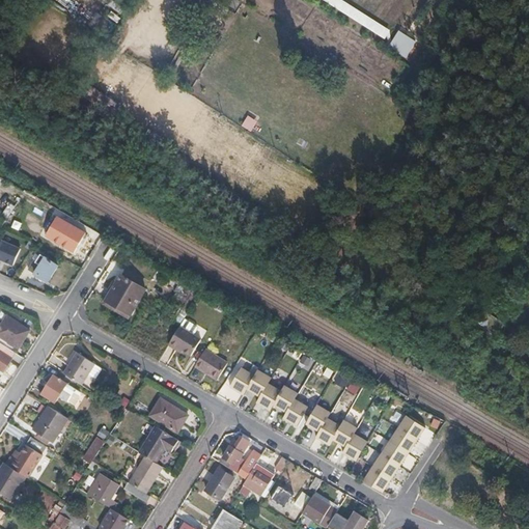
[(322,0),(382,37),(388,28),(342,0),(322,0)]
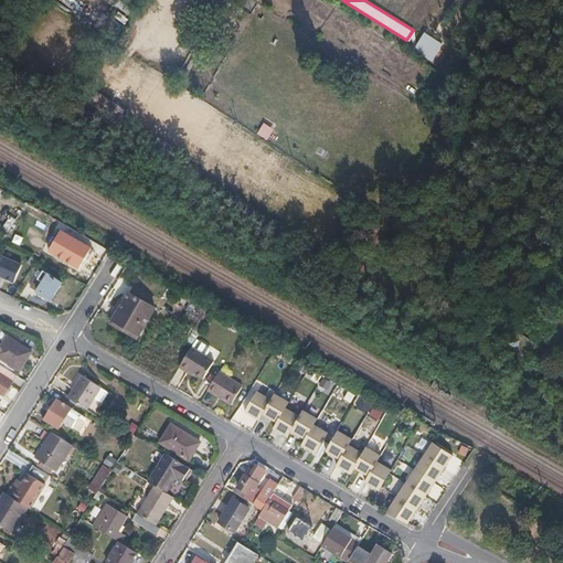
[(59,227),(53,237),(67,246),(61,256),(57,261),(74,271),(89,245),(59,227)]
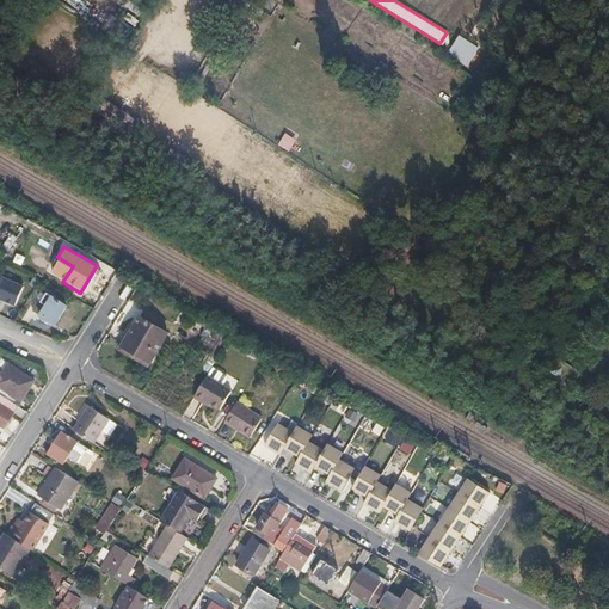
[(73,266),(57,257),(50,266),(66,277),(73,266)]
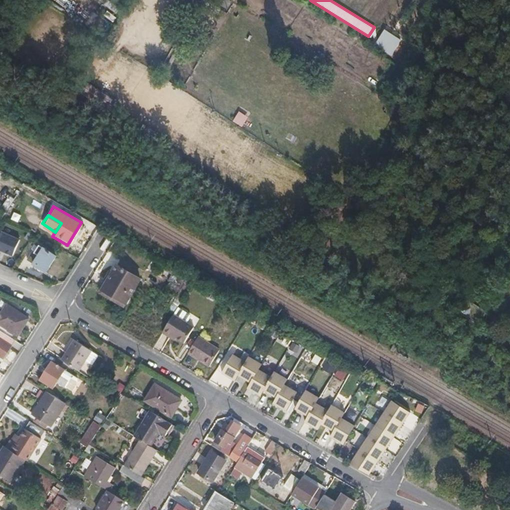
[(18,238),(0,228),(0,247),(9,253),(18,238)]
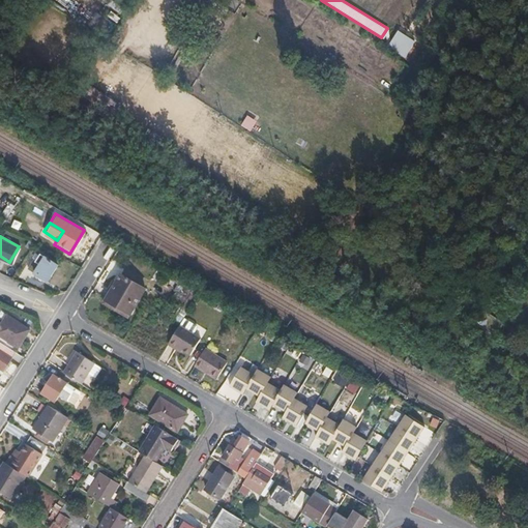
[(56,262),(37,251),(32,259),(30,258),(25,266),(46,279),(56,262)]
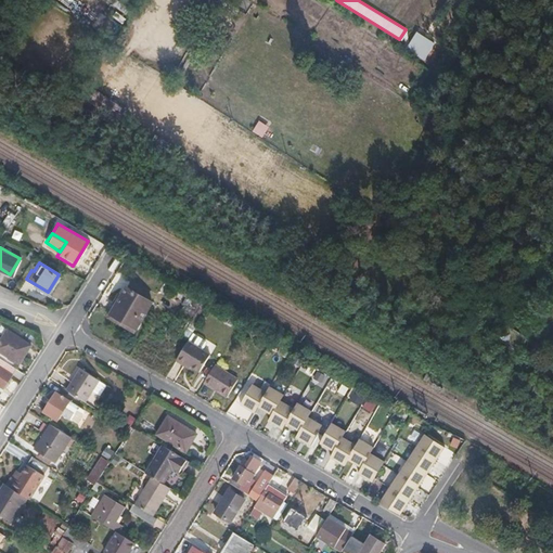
[(143,312),(138,309),(144,297),(124,285),(108,312),(134,326),(143,312)]
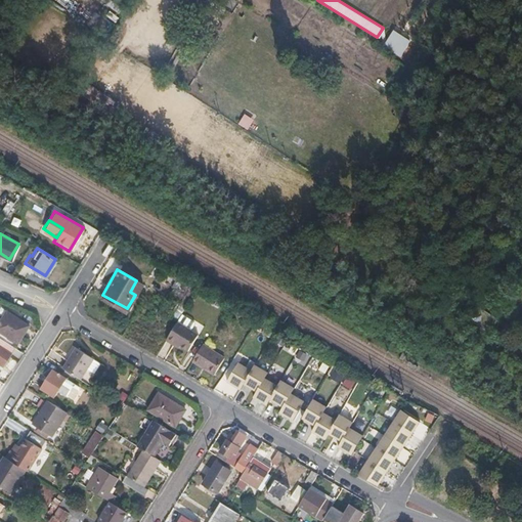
[(136,280),(130,292),(135,295),(141,284),(136,280)]
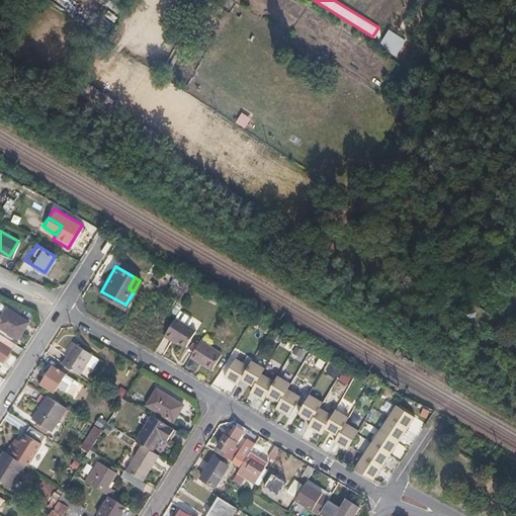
[(462,315),(483,327),(491,313),(471,301),(462,315)]
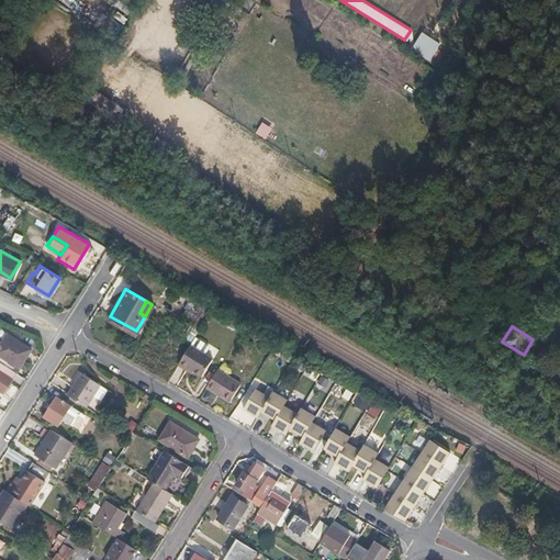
[(0,355),(17,366),(29,346),(6,332),(0,340),(0,355)]
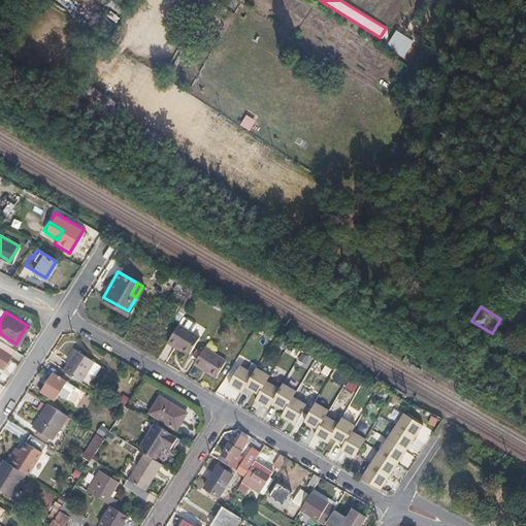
[(198,335),(176,322),(165,340),(173,346),(174,343),(189,352),(198,335)]
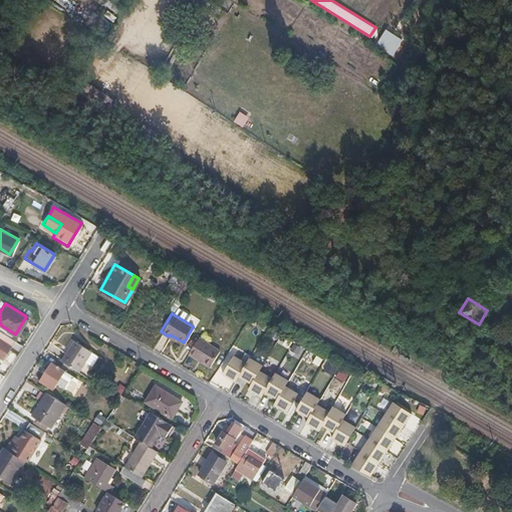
[(12,348),(16,341),(0,331),(0,356),(1,357),(8,346),(12,348)]
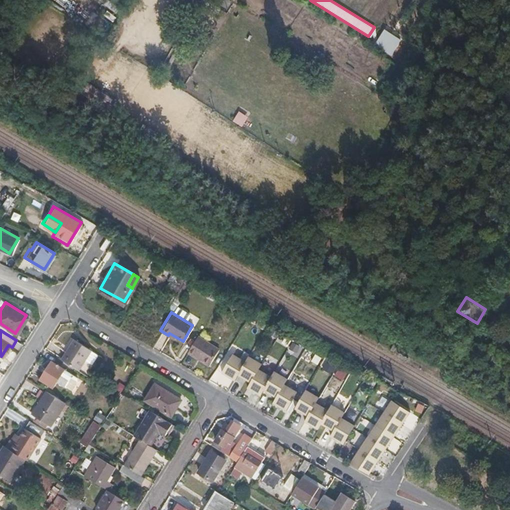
[(218,350),(196,336),(186,352),(208,366),(218,350)]
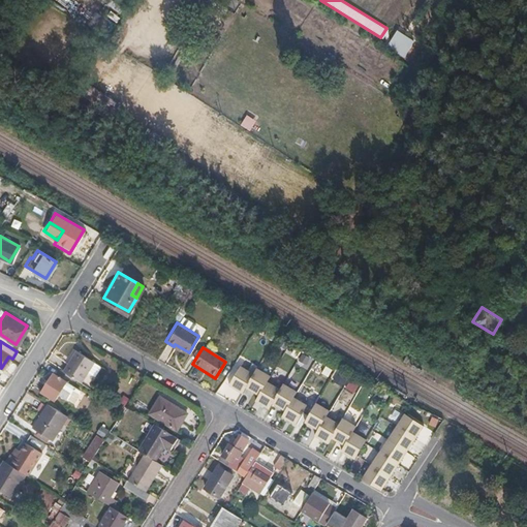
[(75,350),(62,371),(80,382),(93,362),(75,350)]
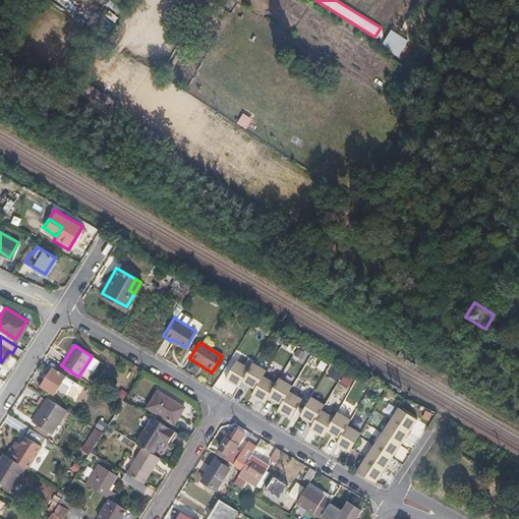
[(224,379),(237,387),(240,382),(249,368),(236,359),(224,379)]
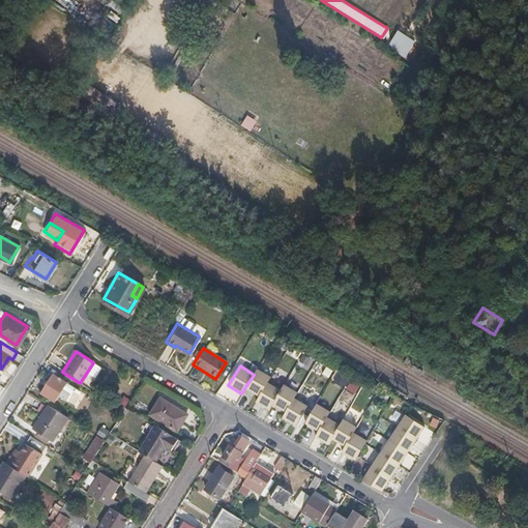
[(270,377),(257,369),(254,375),(244,388),(258,397),(266,382),(270,377)]
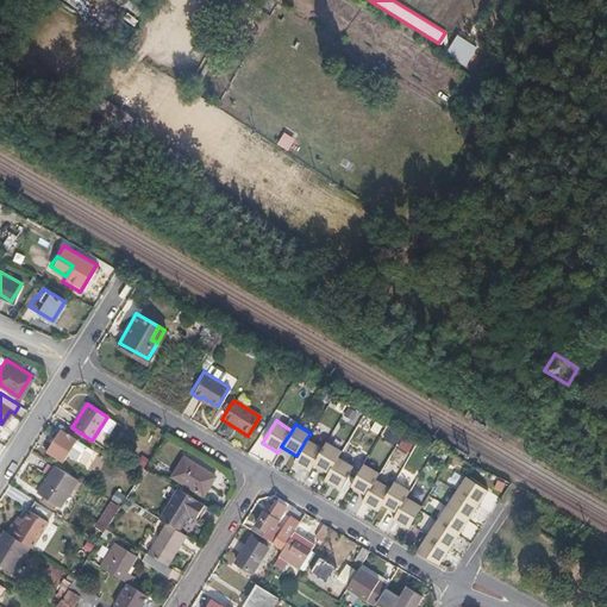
[(83,443),(60,427),(47,450),(61,460),(63,456),(73,462),(83,443)]
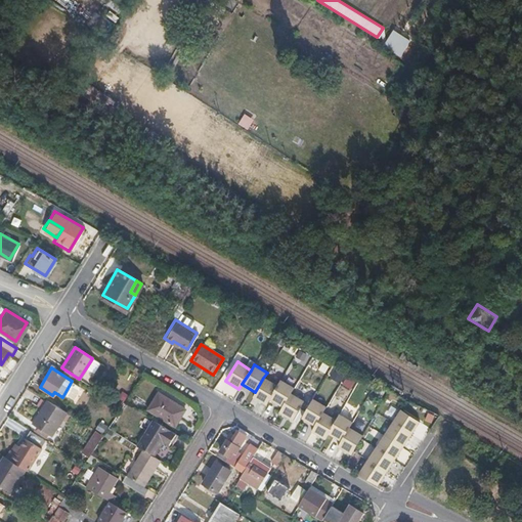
[(276,386),(263,378),(255,392),(252,397),(264,405),(267,400),(276,386)]
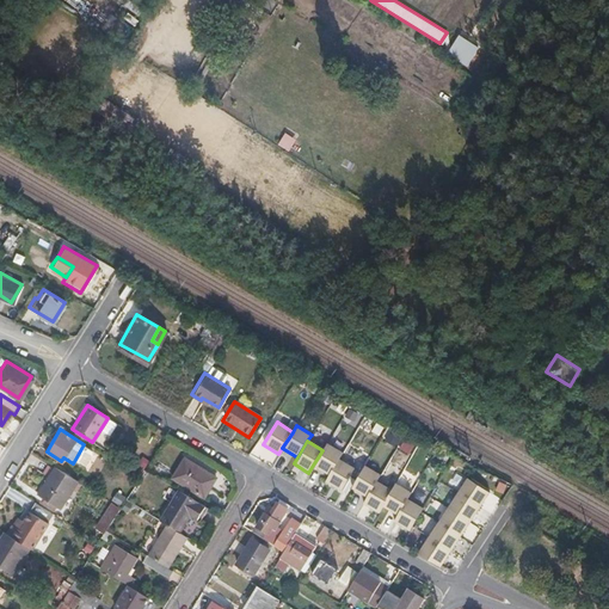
[(342,453),(326,444),(323,450),(312,467),(327,475),(337,460),(342,453)]
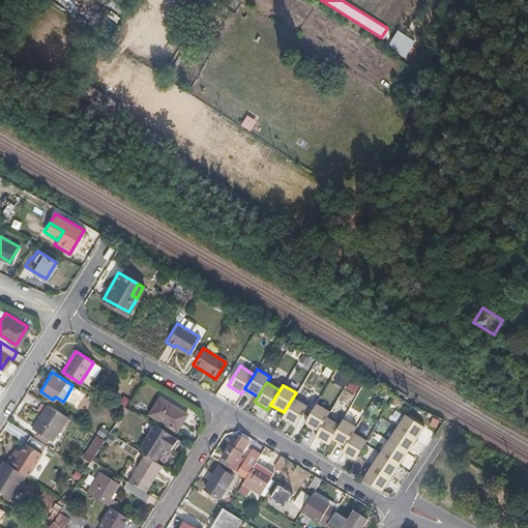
[(147,413),(174,431),(185,413),(158,396),(147,413)]
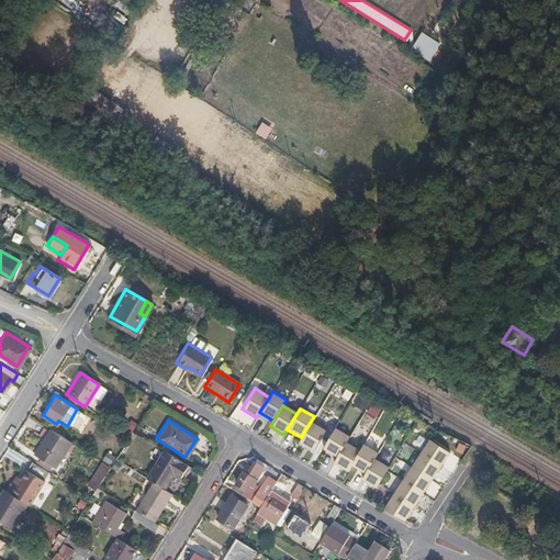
[(310,423),(301,437),(298,444),(312,452),(324,432),(310,423)]
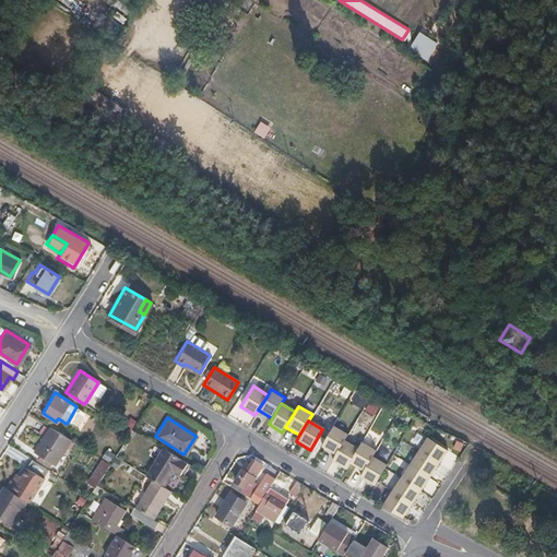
[(334,454),(343,440),(347,435),(333,425),(320,446),(334,454)]
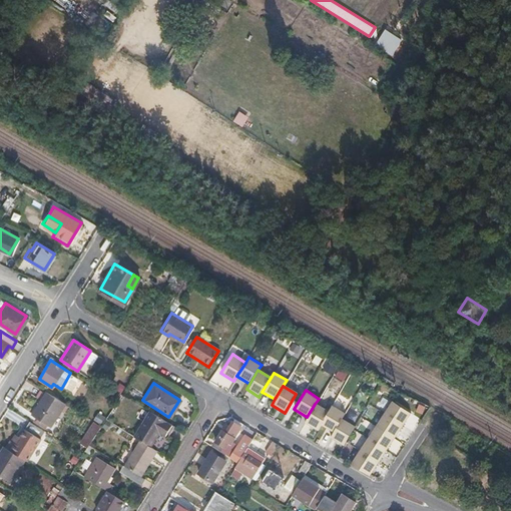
[(49,425),(63,402),(45,391),(31,414),(49,425)]
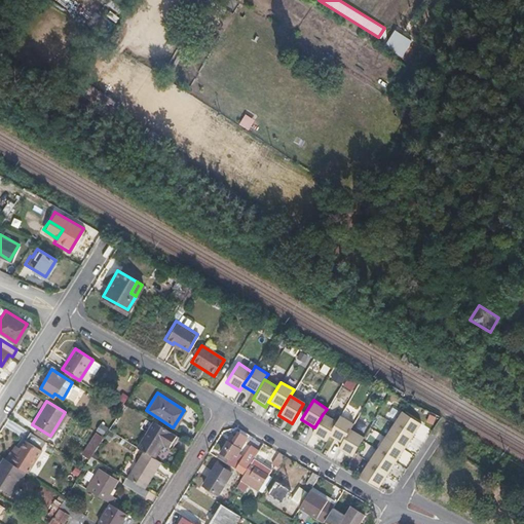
[(401,412),(393,425),(412,437),(420,424),(401,412)]
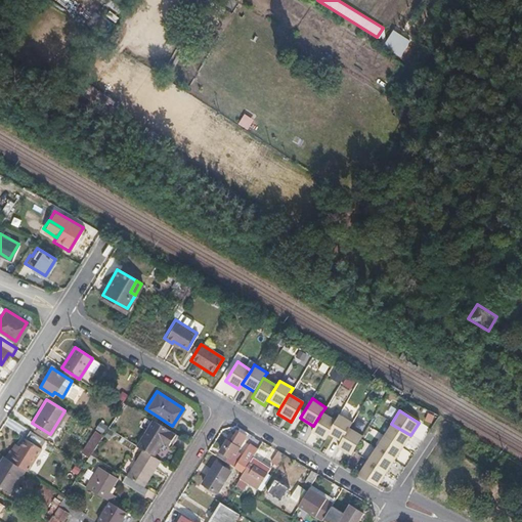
[(321,412),(313,426),(310,432),(322,440),(327,434),(335,420),(321,412)]
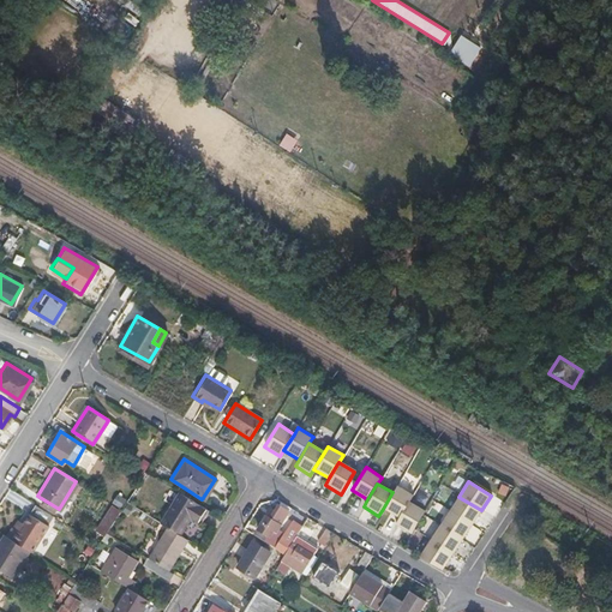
[(396,487),(393,492),(383,509),(397,519),(407,503),(412,496),(396,487)]
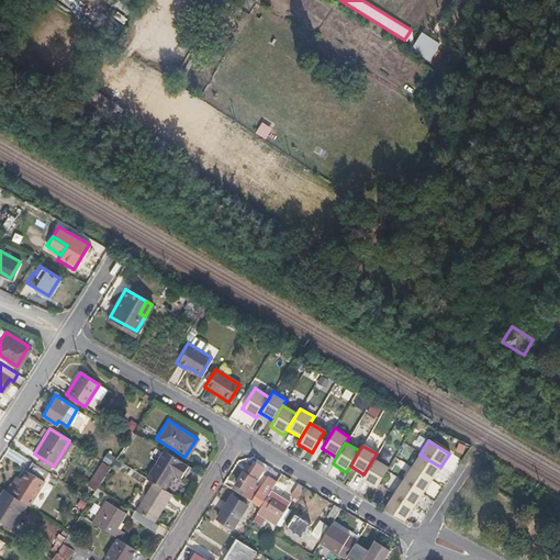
[(164,450),(146,479),(154,482),(164,489),(174,474),(180,479),(188,467),(164,450)]
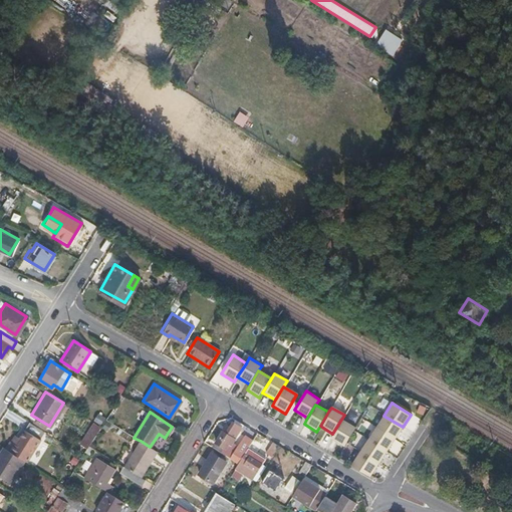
[(384,416),(375,428),(395,439),(403,427),(384,416)]
